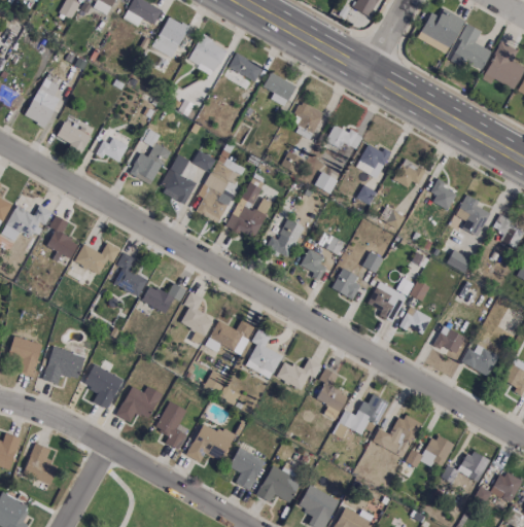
[(80,3),(73,0),(66,0),(60,12),(72,19),(80,3)]
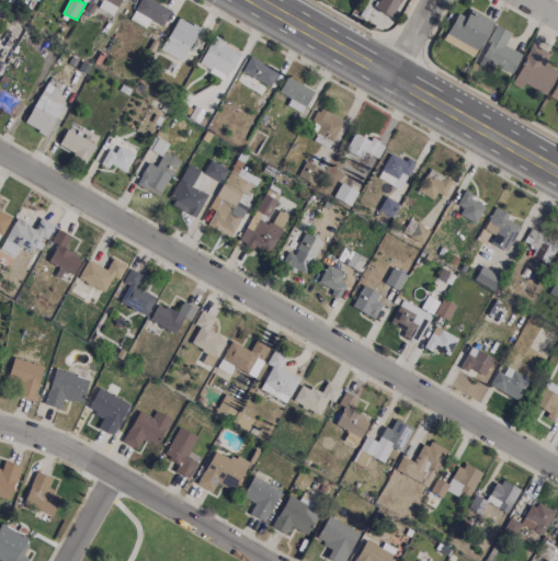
[(123,0),(101,0),(103,1),(100,8),(115,15),(123,0)]
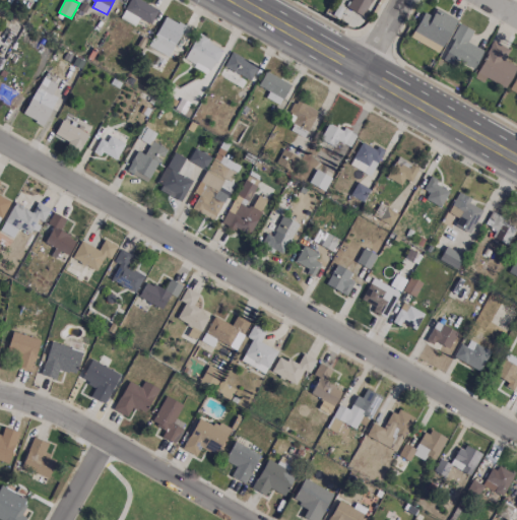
[(160,9),(143,0),(131,0),(122,18),(137,25),(141,18),(152,24),(160,9)]
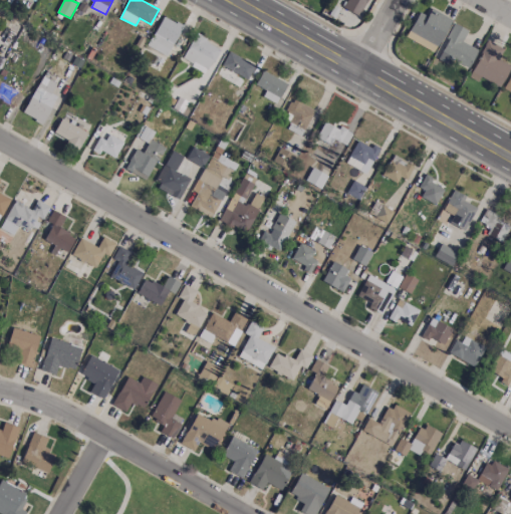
[(368,0),(348,0),(344,8),(362,16),(368,0)]
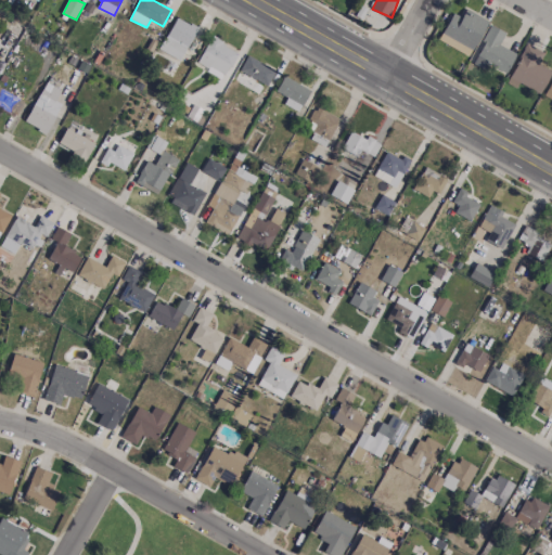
[(440,39),(472,56),(490,21),(467,9),(463,17),(454,13),(440,39)]
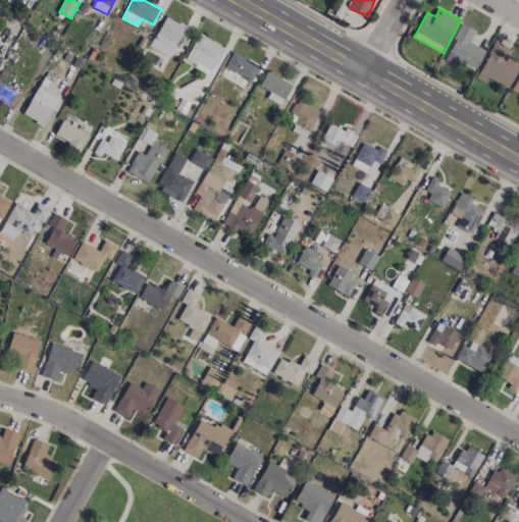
[(170,57),(188,28),(168,15),(151,46),(170,57)]
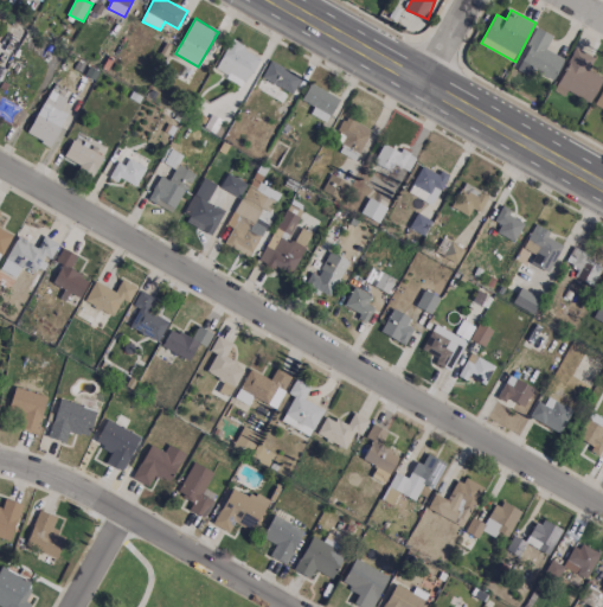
[(565,57),(547,49),(553,34),(537,27),(519,68),(553,83),(565,57)]
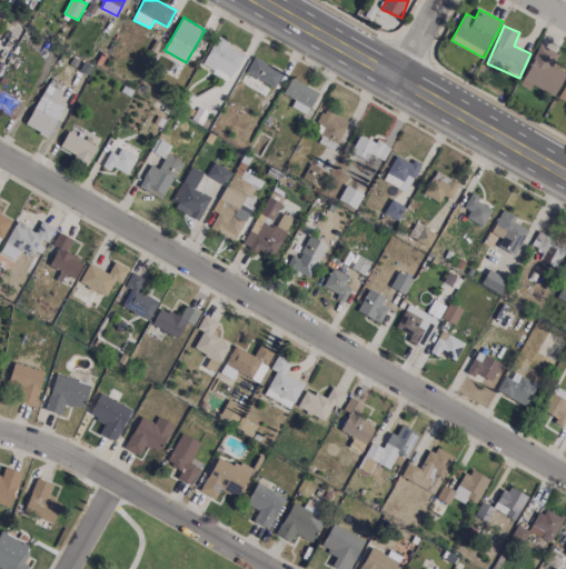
[(204,66),(231,81),(247,52),(218,38),(204,66)]
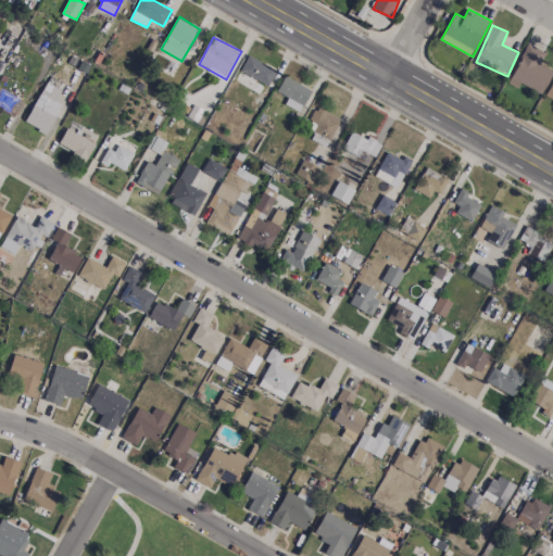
[(542,95),(552,76),(552,68),(541,63),(548,53),(529,43),(508,83),(519,88),(522,84),(542,95)]
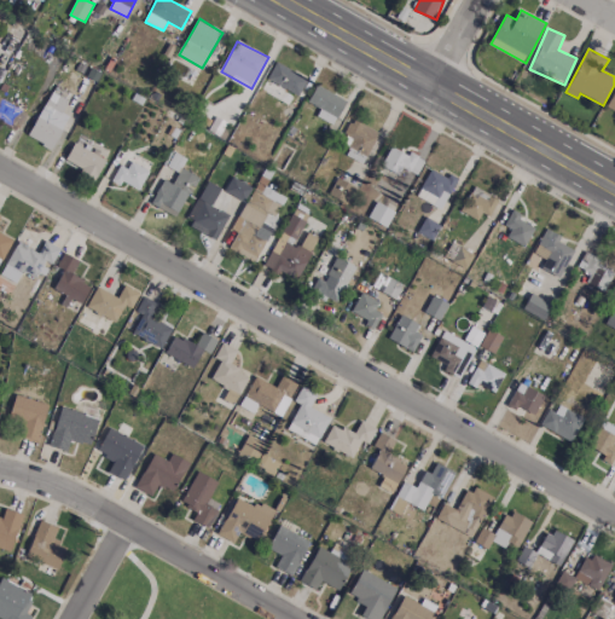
[(268,79),(300,96),(309,79),(278,62),(268,79)]
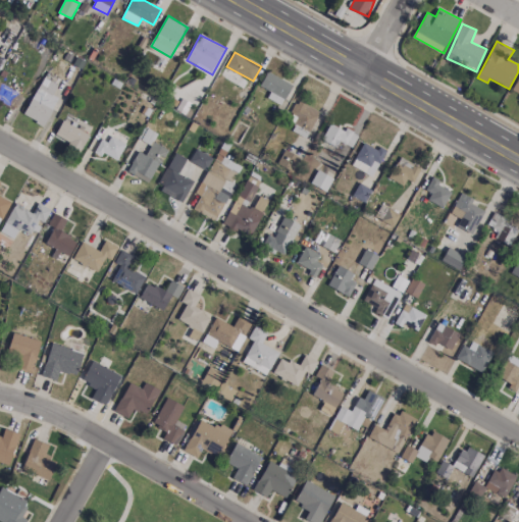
[(294,84),(268,71),(261,87),(272,91),(268,98),(283,105),(294,84)]
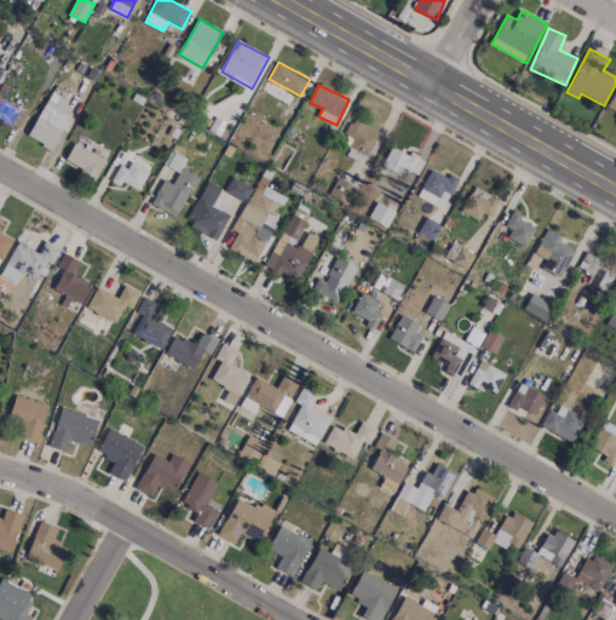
[(0,121),(19,131),(28,112),(0,97),(0,121)]
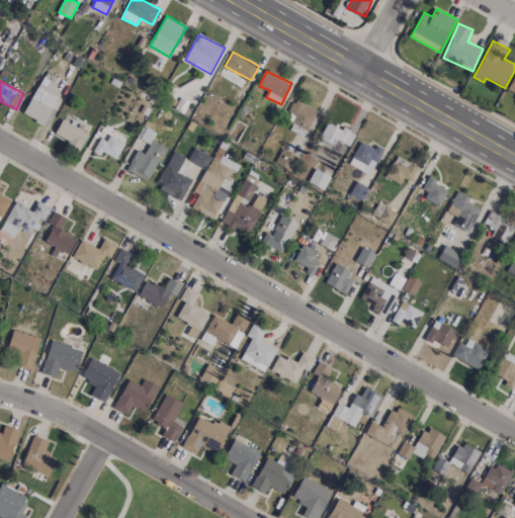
[(45,124),(60,97),(38,87),(24,114),(45,124)]
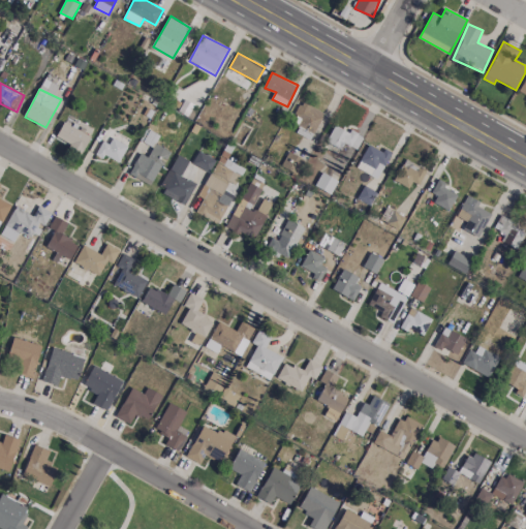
[(330,116),(303,102),(294,122),(301,126),(299,130),(317,141),(330,116)]
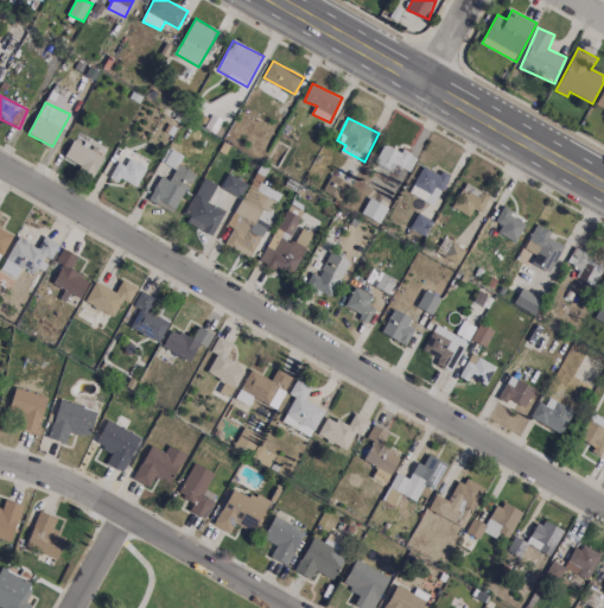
[(96,175),(106,156),(74,140),(65,159),(96,175)]
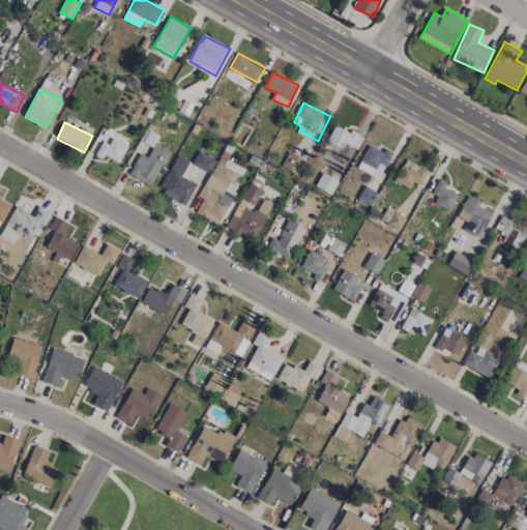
[(366,137),(352,129),(351,133),(337,125),(329,141),(356,155),(366,137)]
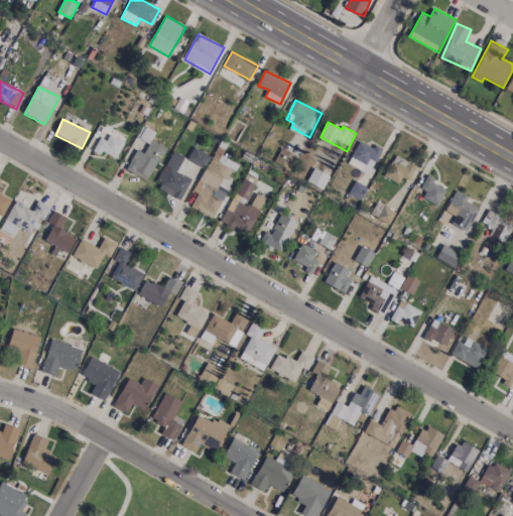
[(96,148),(117,159),(126,142),(111,134),(108,141),(102,137),(96,148)]
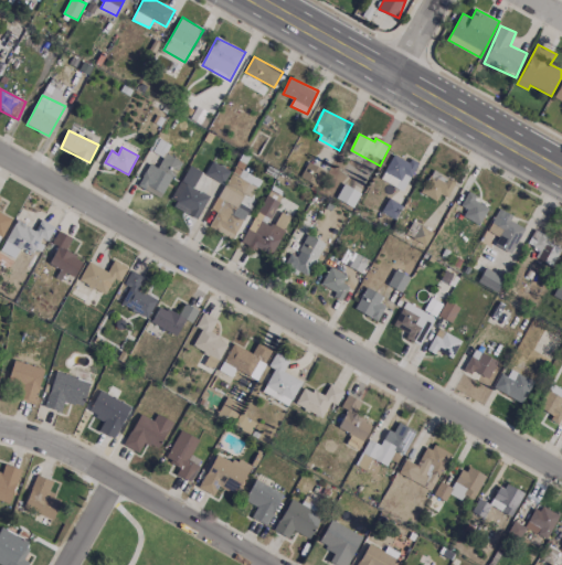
[(419,163),(394,153),(384,178),(409,188),(419,163)]
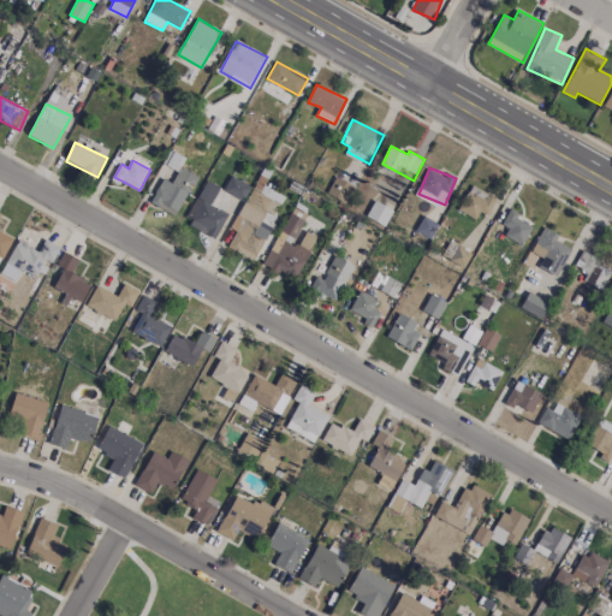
[(253,185),(233,175),(225,190),(244,200),(253,185)]
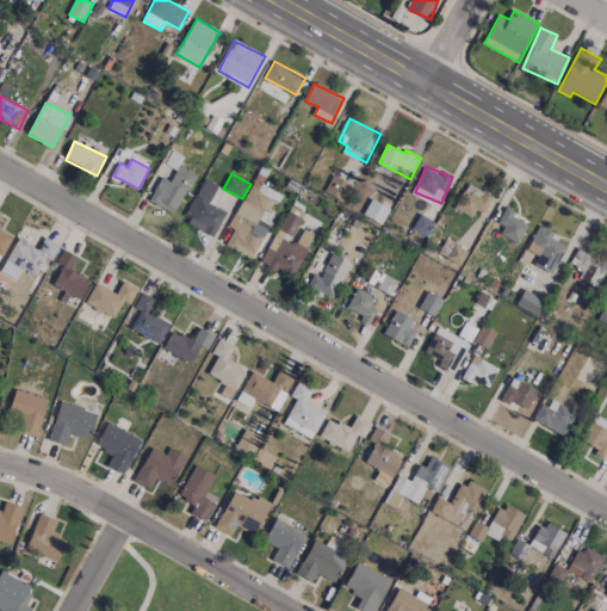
[(351,184),(335,176),(327,190),(342,199),(351,184)]
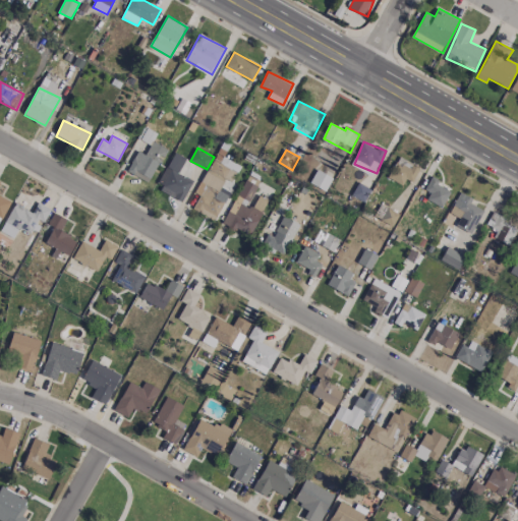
[(158,188),(183,201),(194,180),(180,173),(188,158),(177,152),(158,188)]
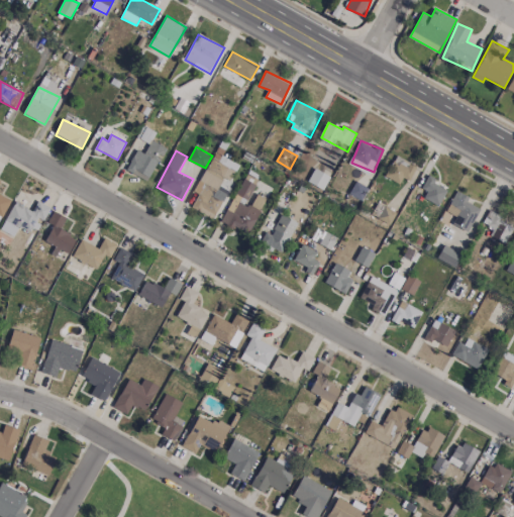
[(213,218),(242,166),(217,151),(195,192),(200,194),(193,207),(213,218)]
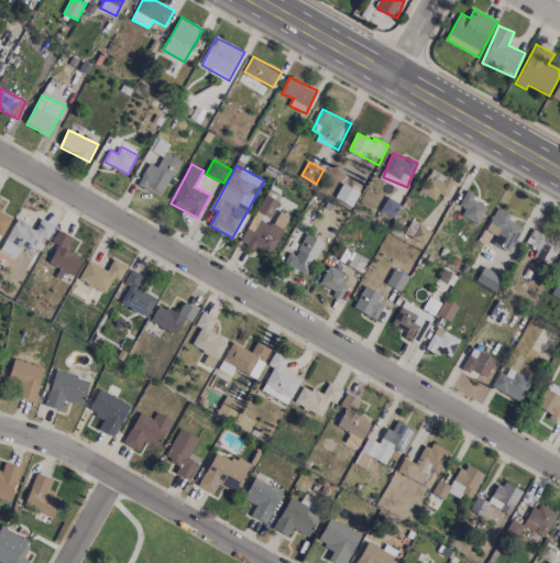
[(440,194),(449,197),(456,179),(430,170),(423,194),(438,199),(440,194)]
